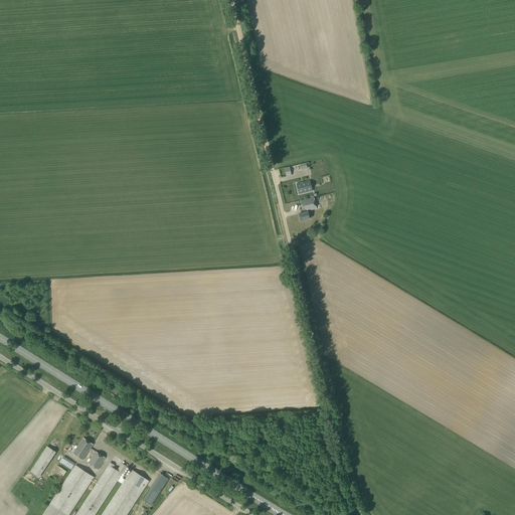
[(334,179),(318,182),(321,195),(337,192),(334,179)]
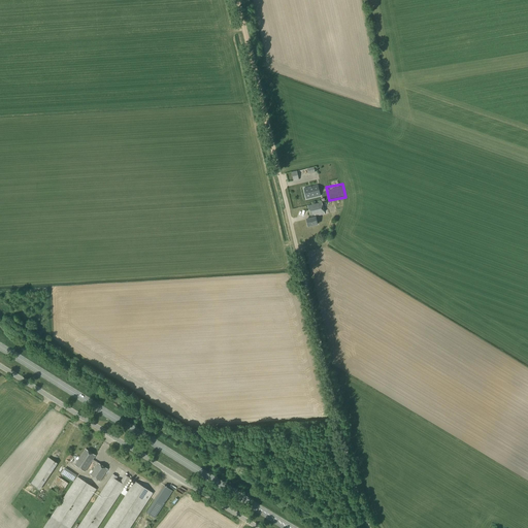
[(306,200),(321,196),(318,185),(303,189),(306,200)]
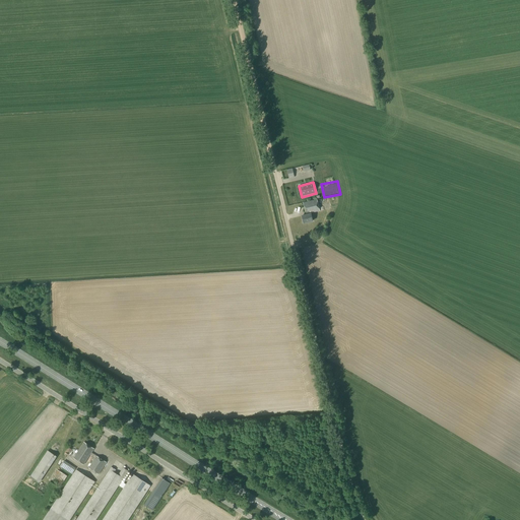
[(307,215),(302,216),(304,223),(313,221),(311,214),(311,213),(320,211),(317,200),(307,202),(303,203),(306,212),(307,215)]
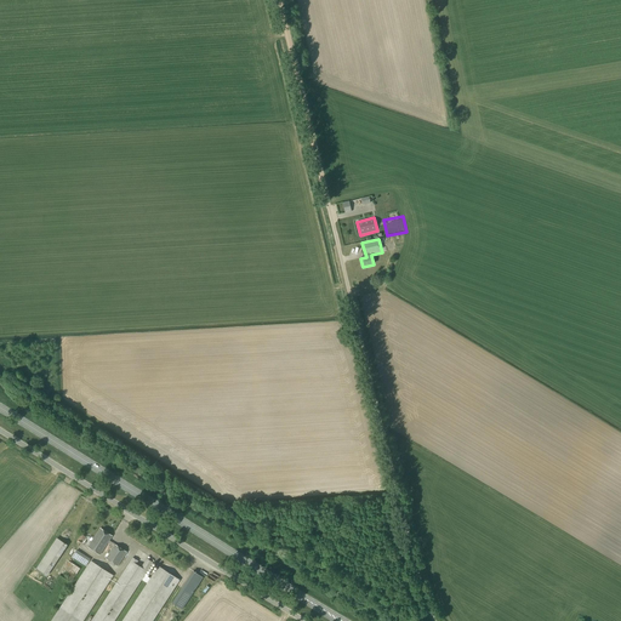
[(126,552),(109,541),(113,536),(101,528),(89,547),(100,554),(108,542),(109,543),(108,546),(113,548),(109,554),(107,553),(104,557),(107,559),(118,567),(126,552)]
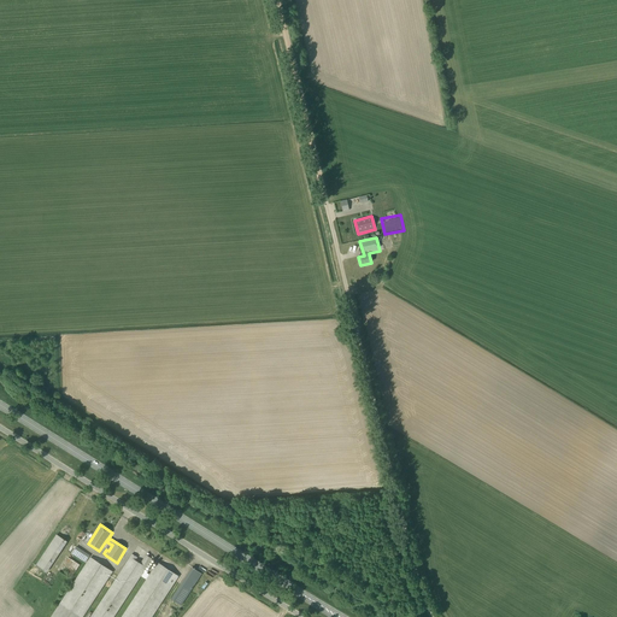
[(47,573),(68,542),(57,535),(36,565),(47,573)]
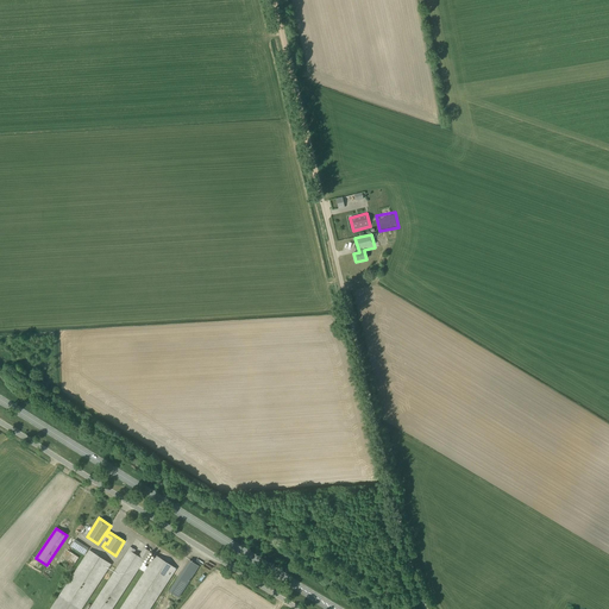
[(85,556),(89,548),(75,540),(70,546),(85,556)]
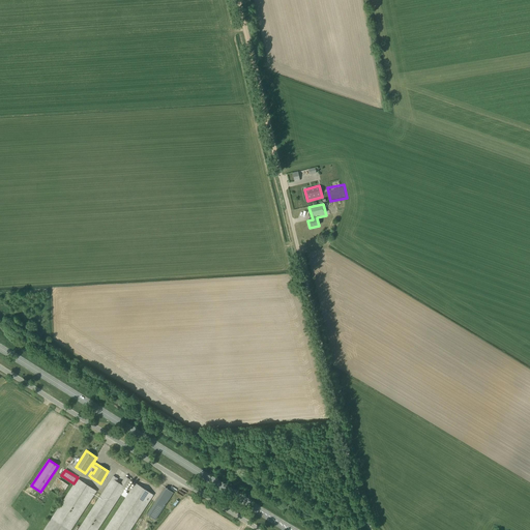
[(112,479),(78,529),(96,529),(121,495),(126,498),(105,529),(129,529),(153,496),(153,495),(136,483),(128,494),(123,491),(130,480),(125,477),(120,484),(116,481),(118,479),(113,476),(111,479),(112,479)]
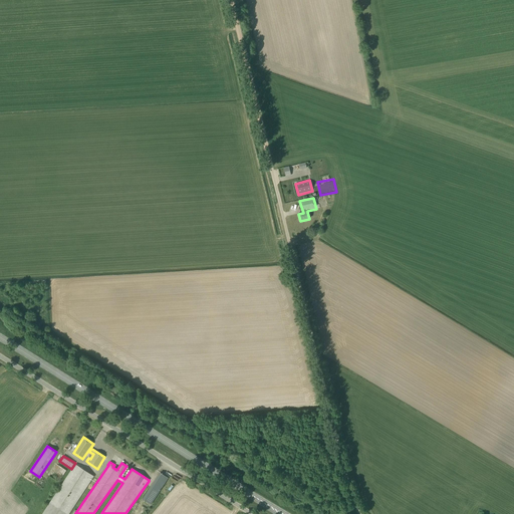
[(42,513),(68,513),(93,477),(75,465),(50,503),(50,502),(42,513)]
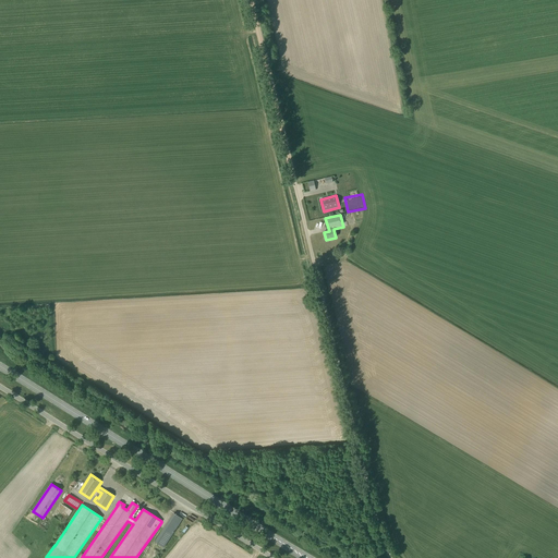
[(61,519),(68,514),(61,505),(53,509),(61,519)]
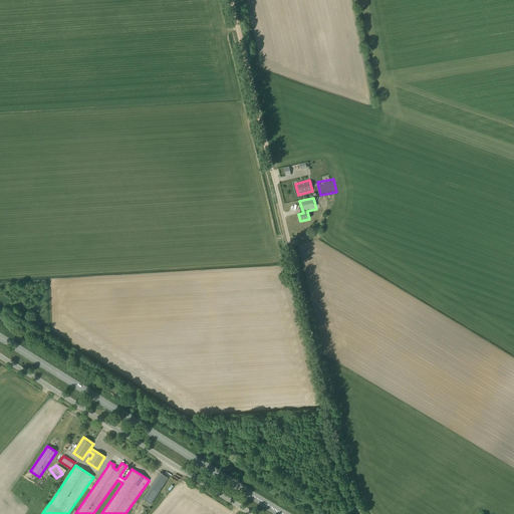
[(151,504),(168,478),(160,473),(151,487),(143,498),(151,504)]
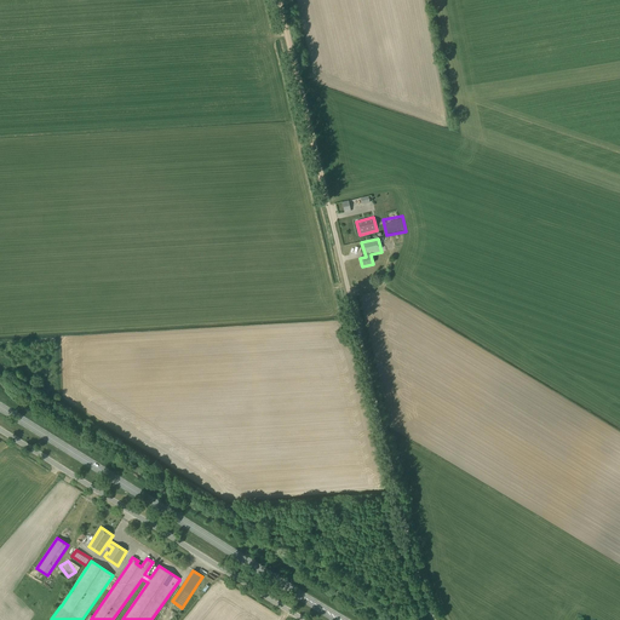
All buildings are outlined.
